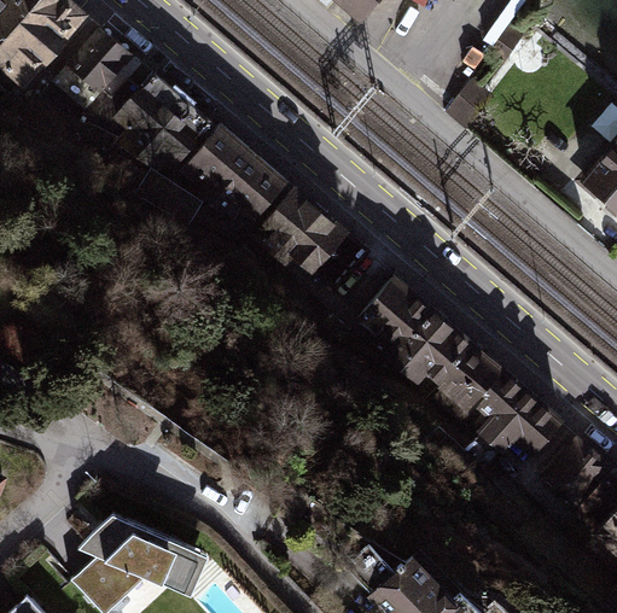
[(0,91),(7,97),(22,80),(25,82),(91,5),(85,0),(0,0),(0,91)]
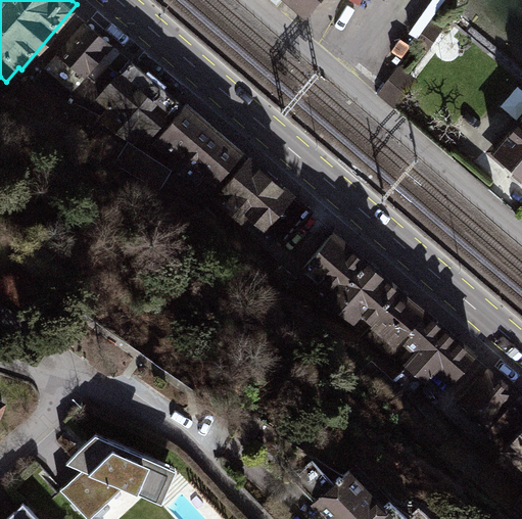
[(274,0),(303,26),(325,0),(274,0)]
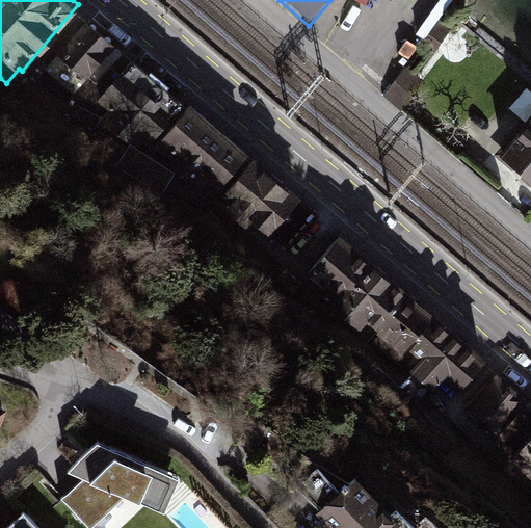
[(115,47),(85,21),(43,72),(74,97),(115,47)]
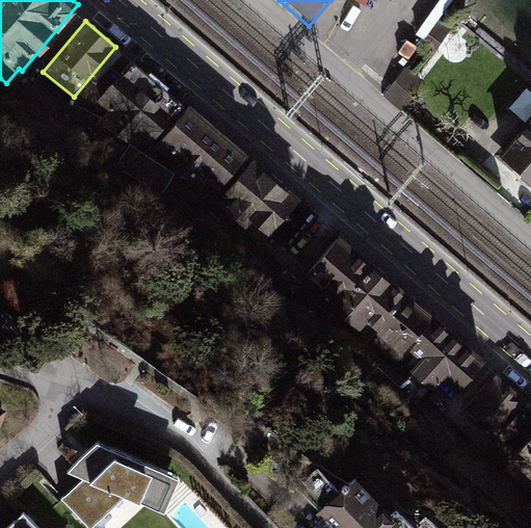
[(150,141),(185,99),(132,56),(98,99),(109,108),(102,117),(136,144),(142,136),(150,141)]
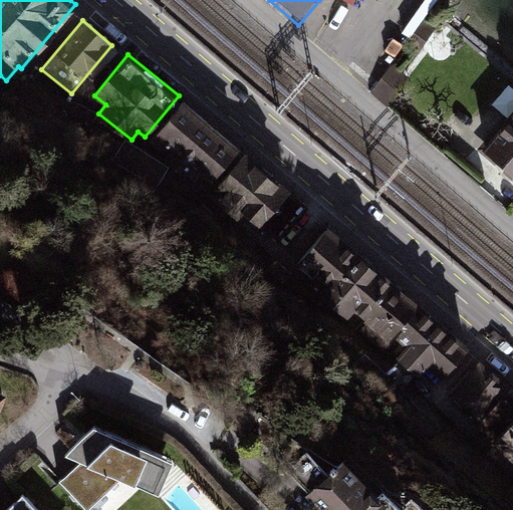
[(408,84),(388,67),(367,91),(388,108),(408,84)]
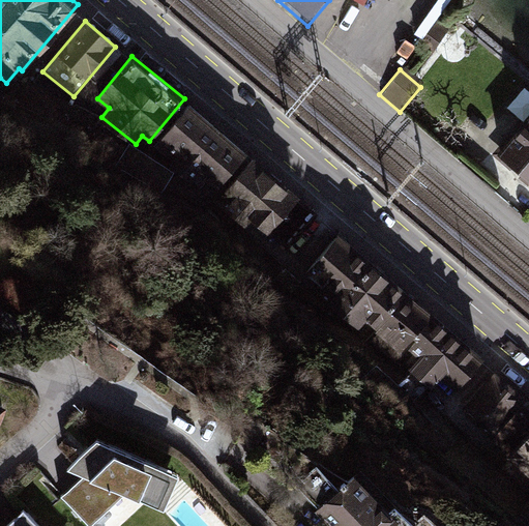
[(217,185),(248,149),(190,100),(159,137),(178,151),(170,161),(193,180),(201,171),(217,185)]
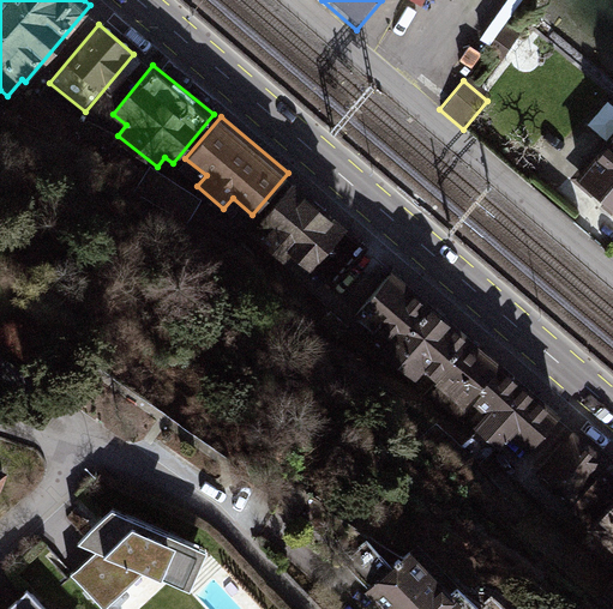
[(612,146),(577,188),(612,218),(612,146)]
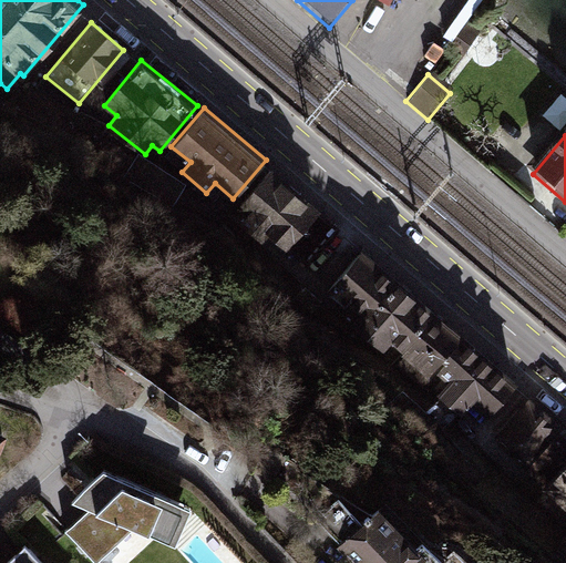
[(187,183),(139,155),(123,183),(172,210),(187,183)]
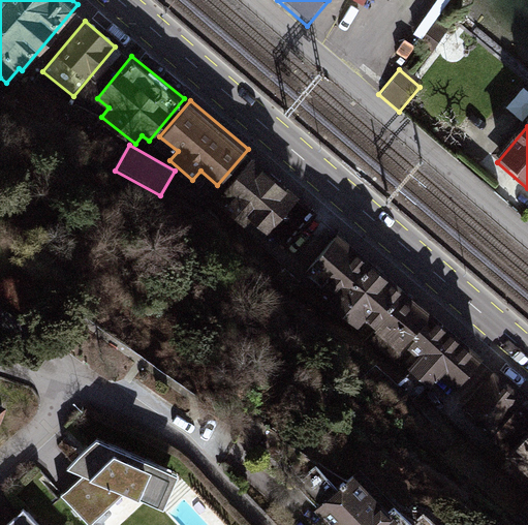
[(297,198),(300,195),(254,155),(220,194),(228,202),(224,206),(246,224),(250,219),(287,251),(317,217),(297,198)]
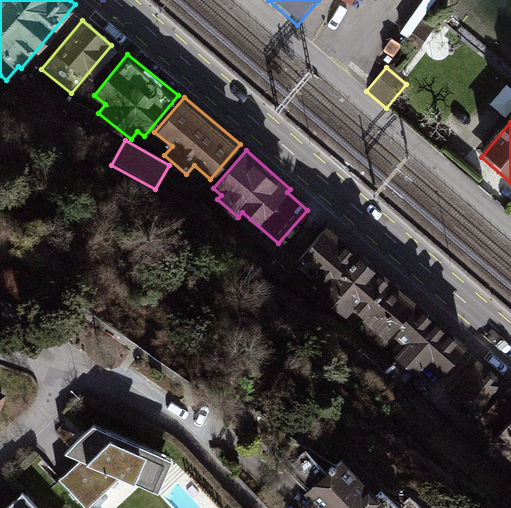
[(362,318),(392,282),(324,224),(292,261),(319,283),(313,290),(343,315),(349,308),(362,318)]
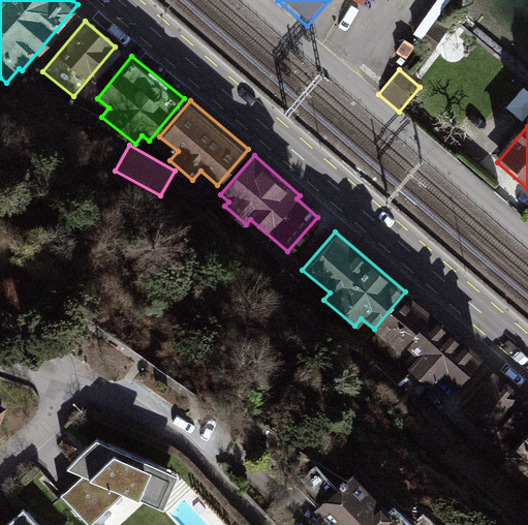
[(454,391),(483,357),(405,291),(374,329),(373,331),(376,334),(369,343),(391,362),(403,346),(413,354),(403,367),(429,389),(437,377),(454,391)]
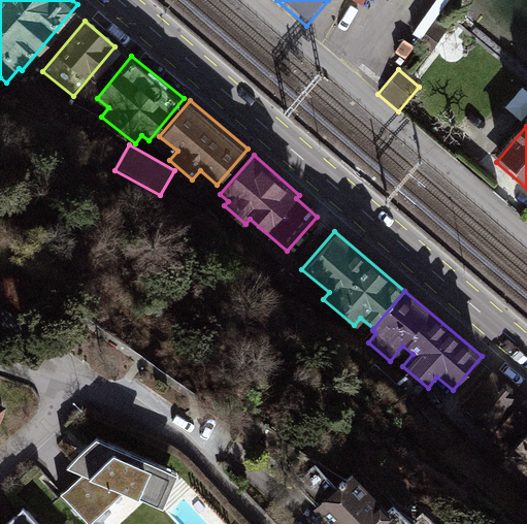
[(522,398),(491,371),(459,410),(491,435),(522,398)]
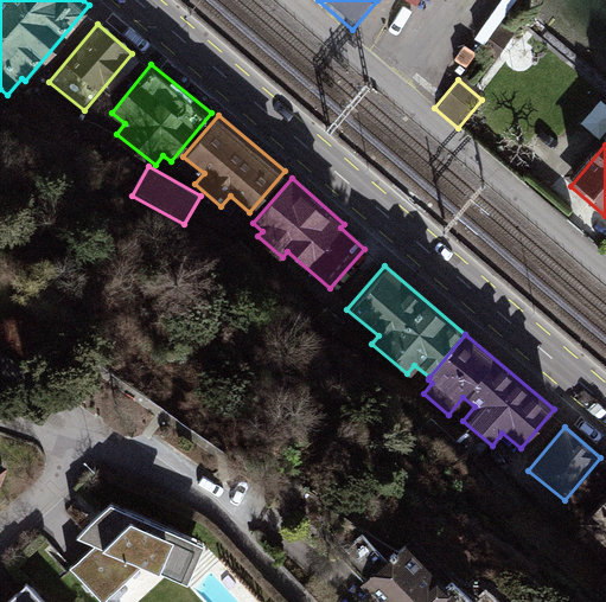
[(605,548),(605,461),(600,458),(565,500),(557,507),(605,548)]
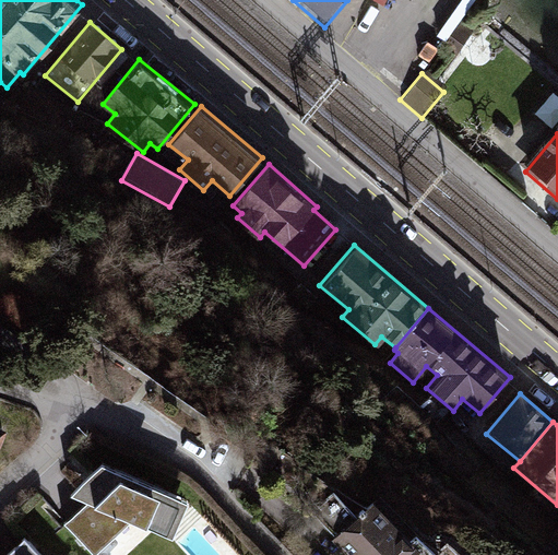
[(187,504),(103,465),(71,493),(91,500),(62,526),(88,554),(131,554),(156,532),(171,539),(187,504)]
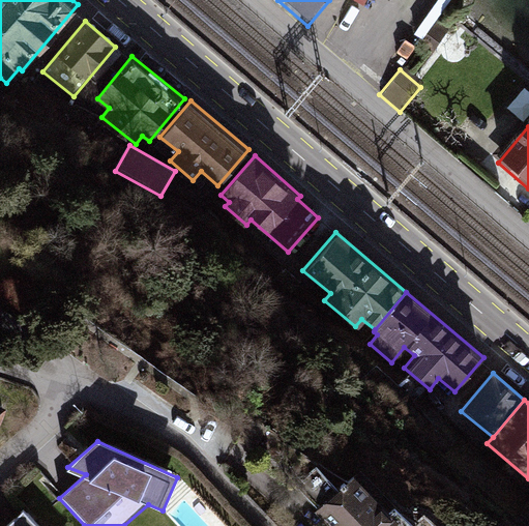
[(409,525),(356,472),(303,524),(304,525),(409,525)]
